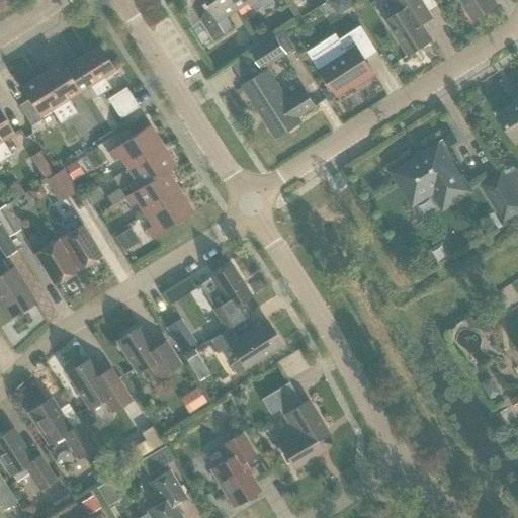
[(238,10),(231,0),(203,0),(212,13),(201,20),(216,41),(235,29),(227,17),(238,10)]
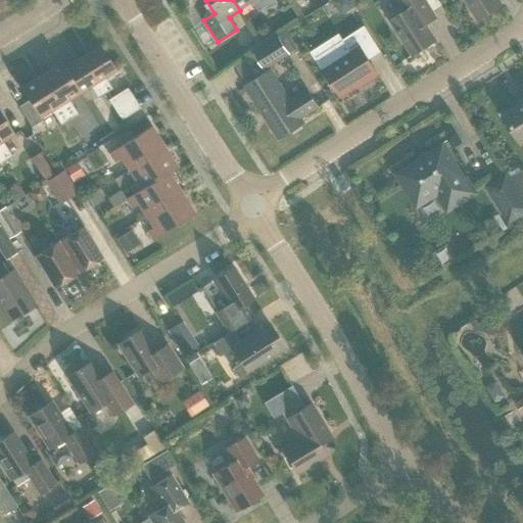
[(233,0),(240,10),(252,3),(254,6),(263,10),(266,8),(268,10),(278,3),(276,0),(233,0)]
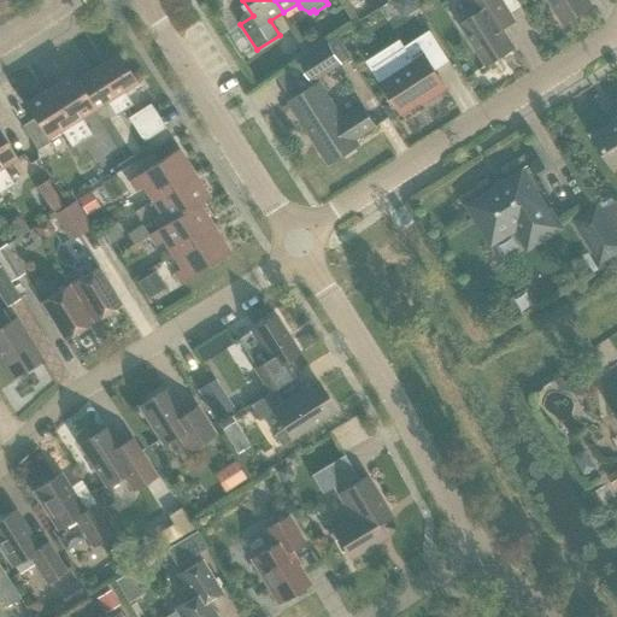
[(416,0),(393,0),(392,1),(403,18),(421,7),(416,0)]
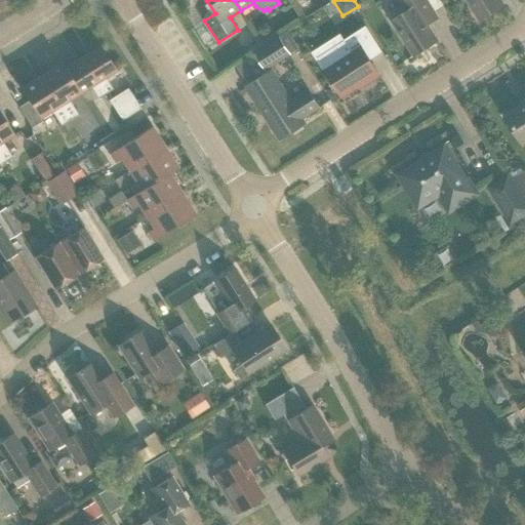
[(400,0),(407,11),(392,22),(414,56),(440,41),(425,17),(435,10),(428,0),(400,0)]
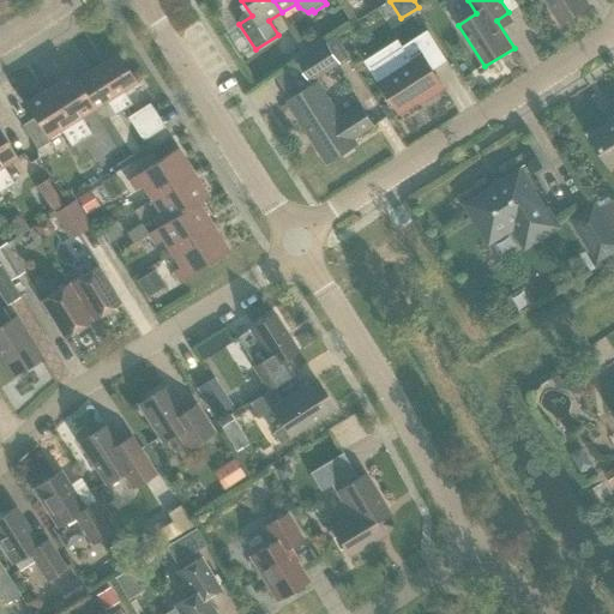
[(546,0),(561,24),(591,6),(587,0),(546,0)]
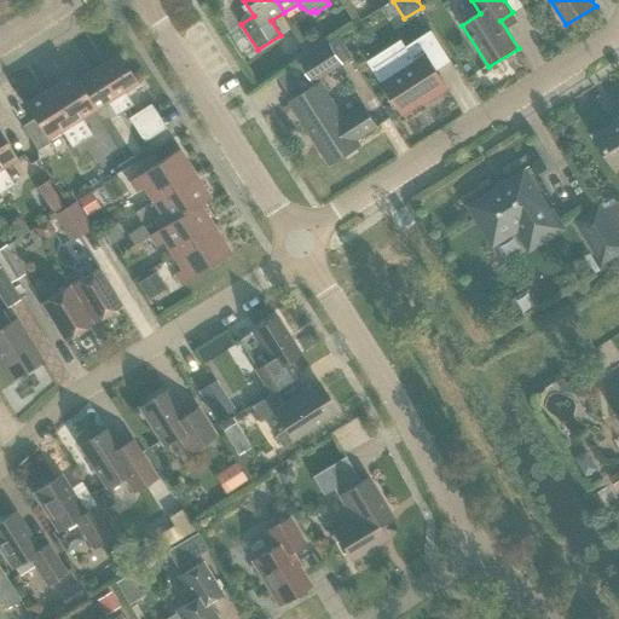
[(432,32),(406,47),(416,62),(383,82),(404,115),(429,99),(431,102),(449,90),(437,71),(452,62),(432,32)]
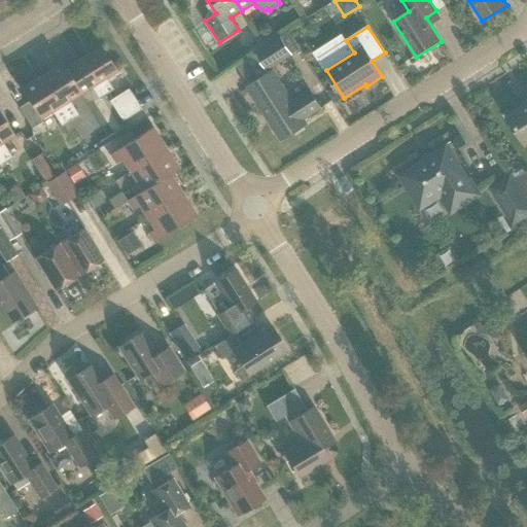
[(292,55),(302,49),(290,33),(281,38),(256,54),(268,70),(292,55)]
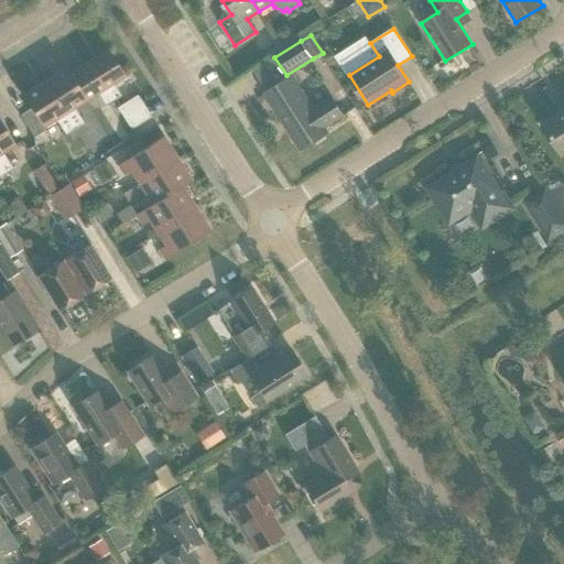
[(126,76),(109,50),(89,62),(114,101),(122,96),(114,84),(126,76)]
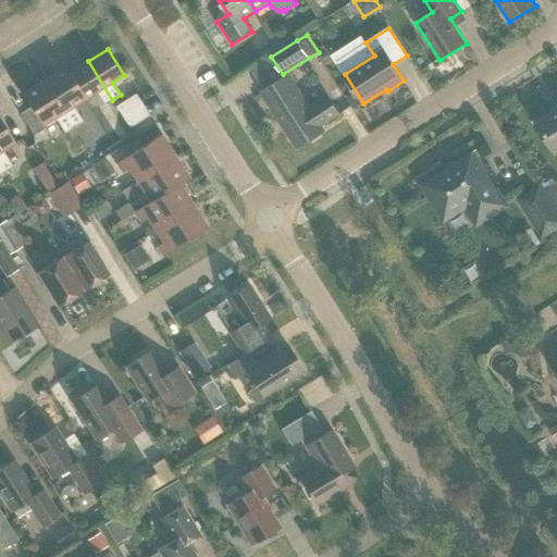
[(97,93),(104,106),(112,100),(88,61),(70,73),(86,99),(97,93)]
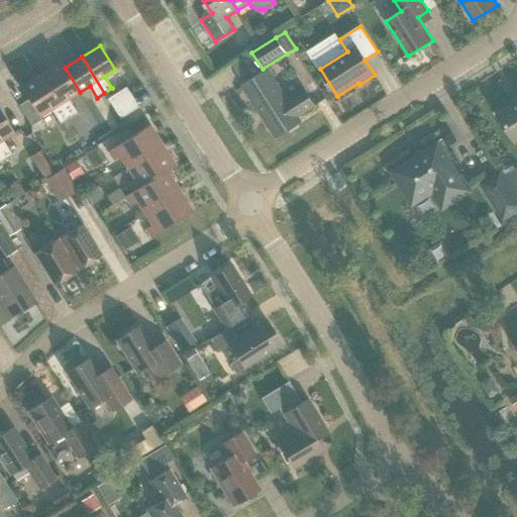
[(78,113),(69,99),(80,92),(65,68),(61,62),(40,75),(69,119),(78,113)]
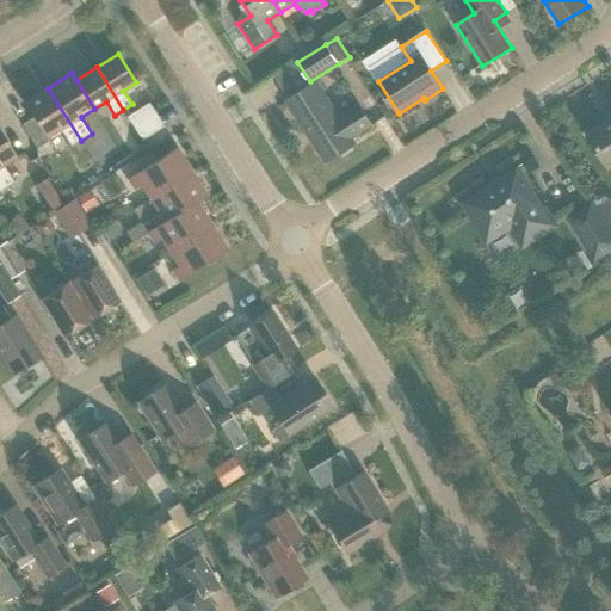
[(340,118),(318,82),(288,103),(326,162),(356,143),(353,139),(372,127),(359,106),(340,118)]
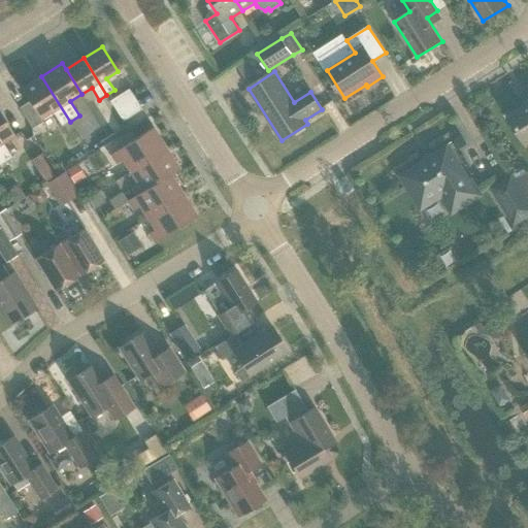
[(53,112),(62,127),(70,122),(41,76),(22,89),(29,101),(19,108),(32,129),(42,122),(40,120),(53,112)]
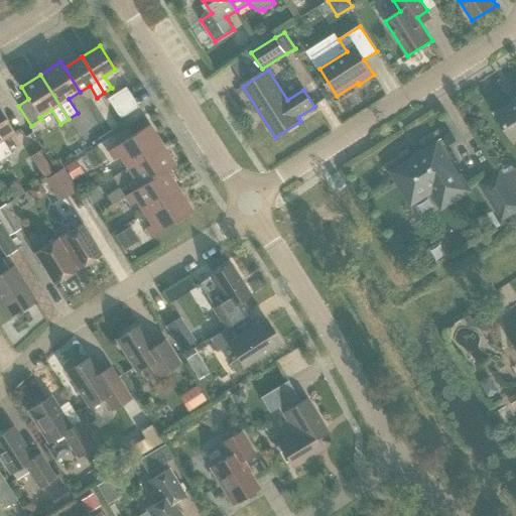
[(114,109),(132,97),(126,88),(108,99),(114,109)]
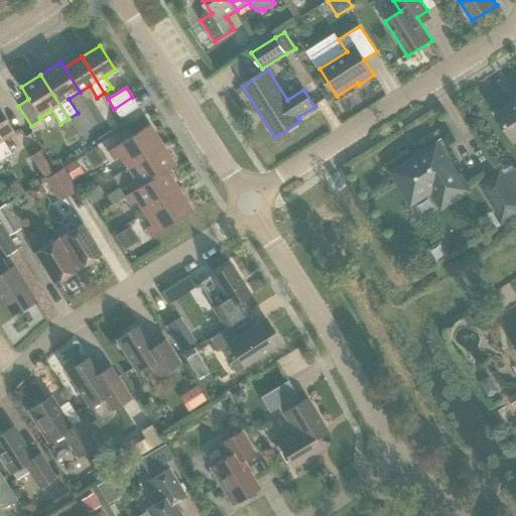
[(132,97),(114,109),(120,119),(138,107),(132,97)]
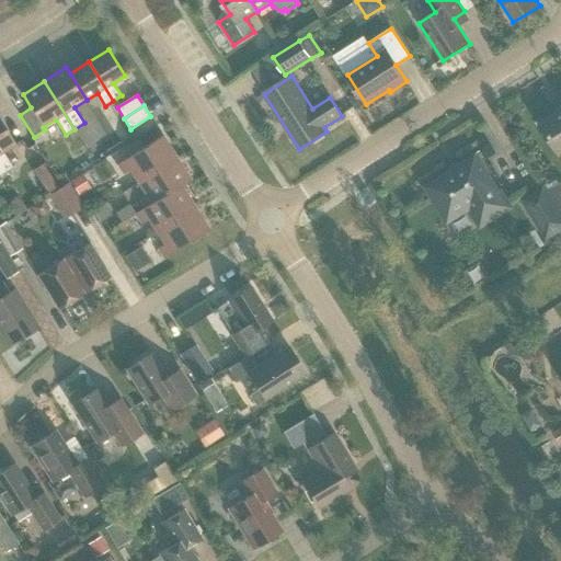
[(560,110),(540,124),(560,156),(560,155),(560,110)]
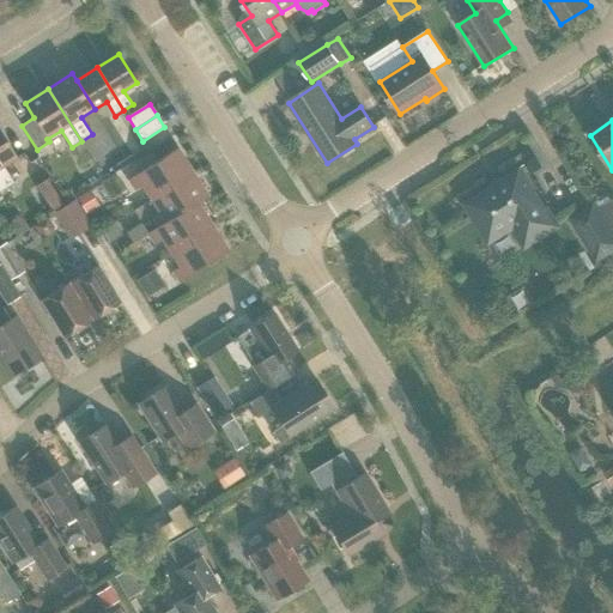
[(0,129),(0,183),(4,190),(14,183),(4,167),(17,158),(0,129)]
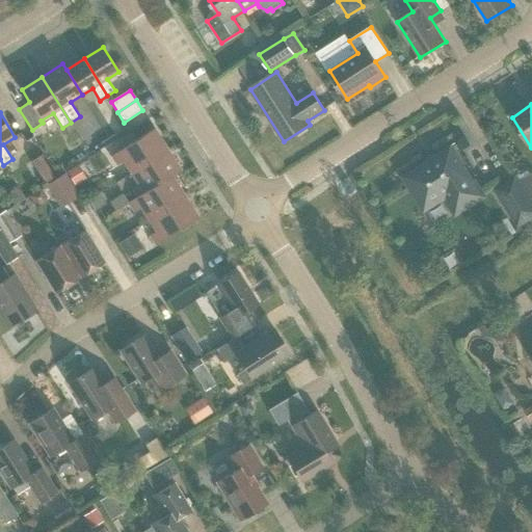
[(168,150),(155,129),(111,156),(117,165),(124,161),(131,174),(168,150)]
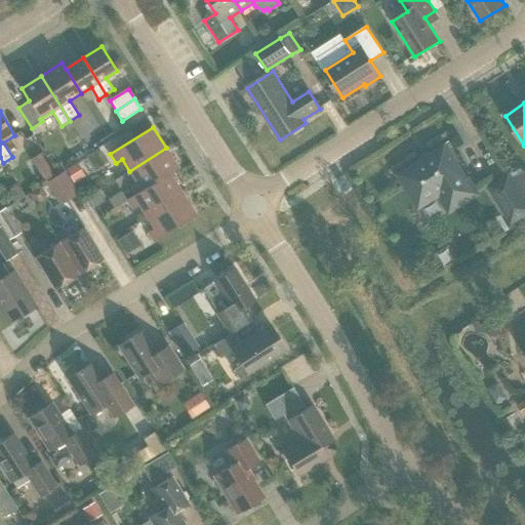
[(474,192),(474,193),(445,147),(400,175),(419,207),(444,193),(452,206),(450,207),(450,208),(475,193),(474,192)]
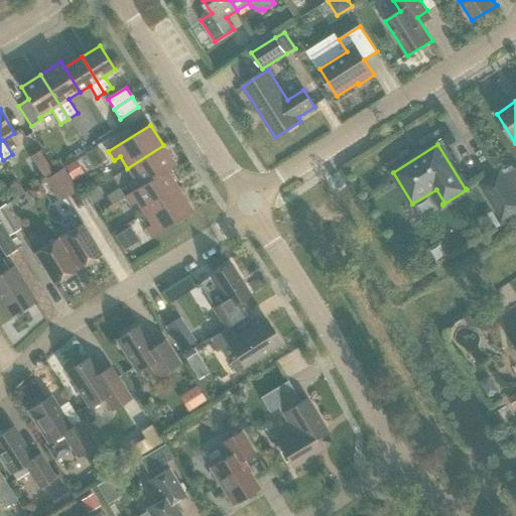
[(163,145),(127,168),(135,179),(128,183),(133,191),(175,165),(163,145)]
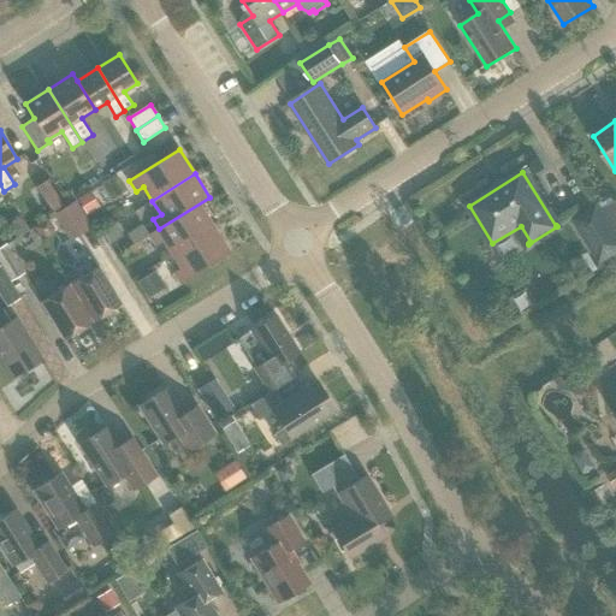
[(36,188),(52,212),(64,205),(48,181),(36,188)]
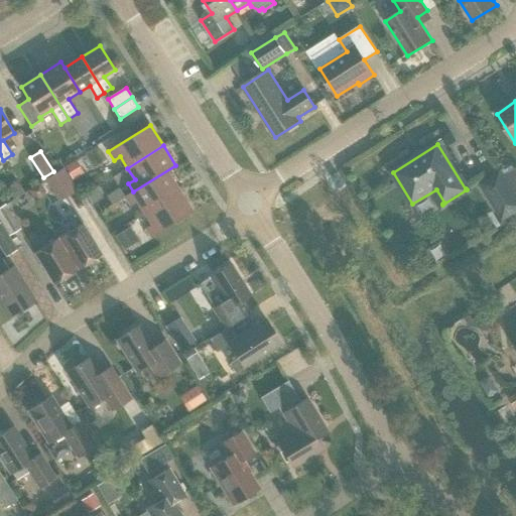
[(78,160),(66,167),(73,180),(85,173),(78,160)]
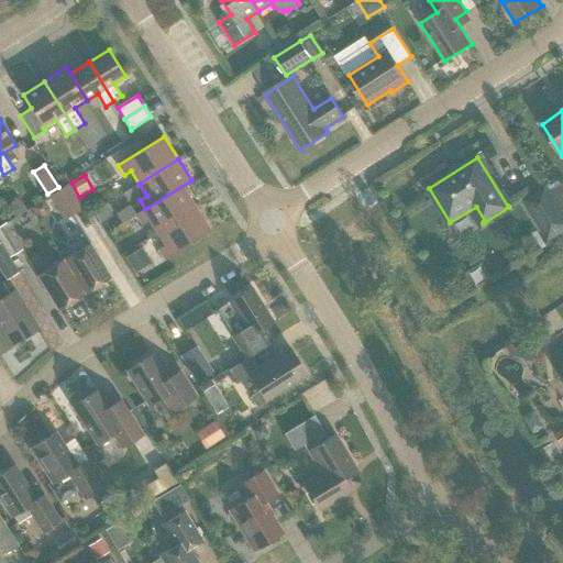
[(69,184),(51,196),(65,219),(84,207),(69,184)]
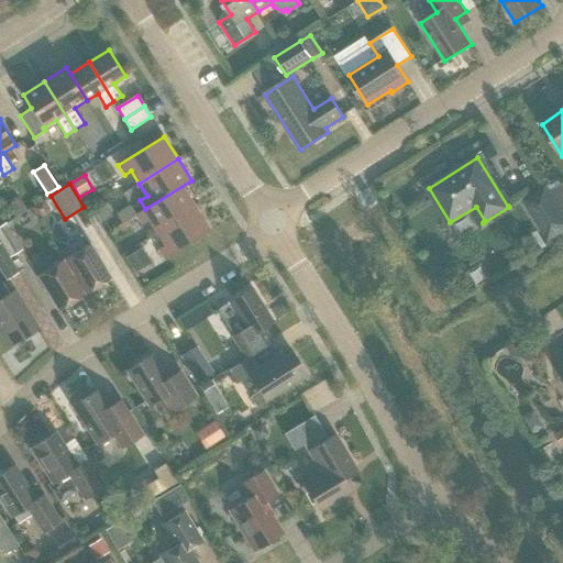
[(181,186),(145,209),(136,214),(143,224),(150,220),(157,233),(197,209),(181,186)]
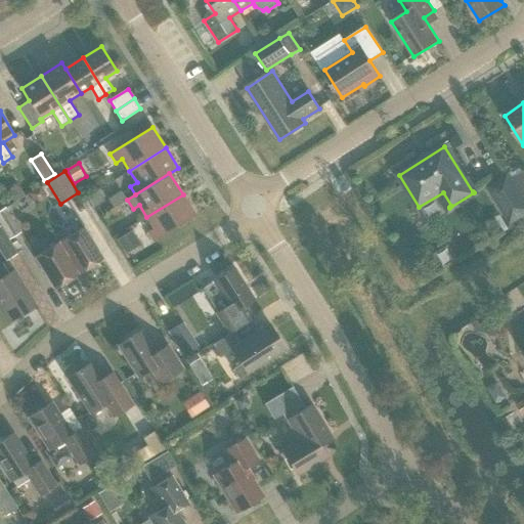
[(523,200),(508,175),(494,184),(505,201),(499,204),(511,222),(523,213),(523,200)]
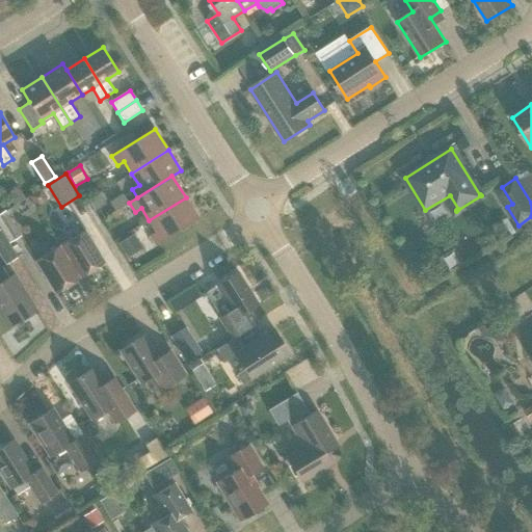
[(109,202),(115,211),(129,203),(123,193),(109,202)]
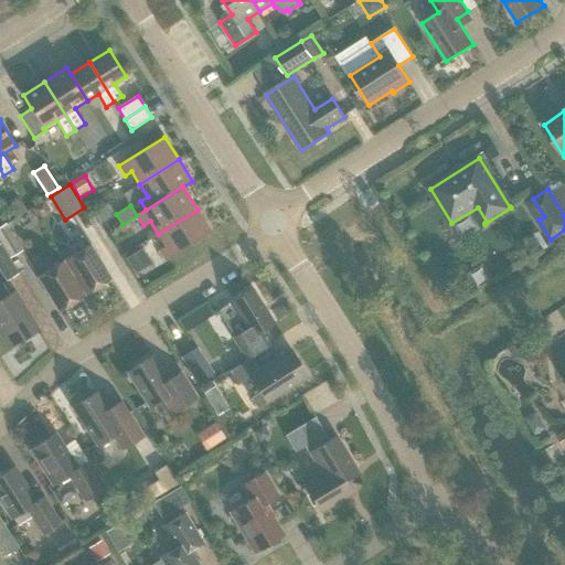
[(211,231),(198,210),(158,234),(166,246),(159,251),(166,260),(211,231)]
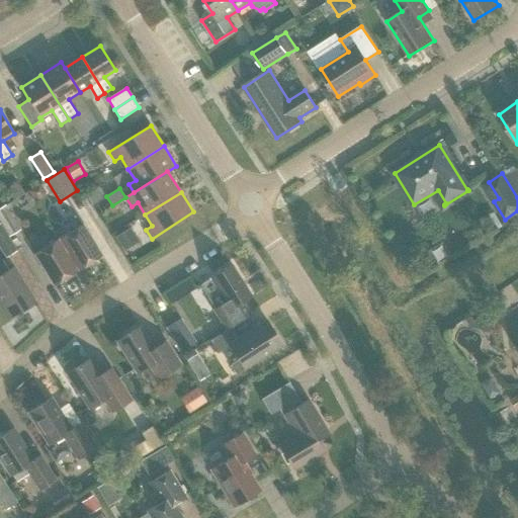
[(5,205),(0,208),(0,220),(10,237),(20,230),(5,205)]
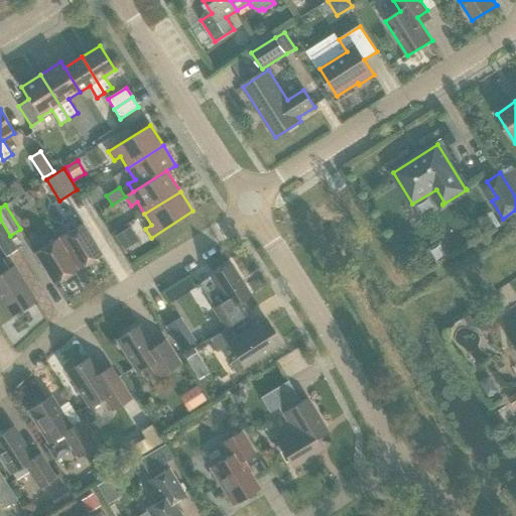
[(0,223),(0,246),(6,257),(17,250),(0,223)]
